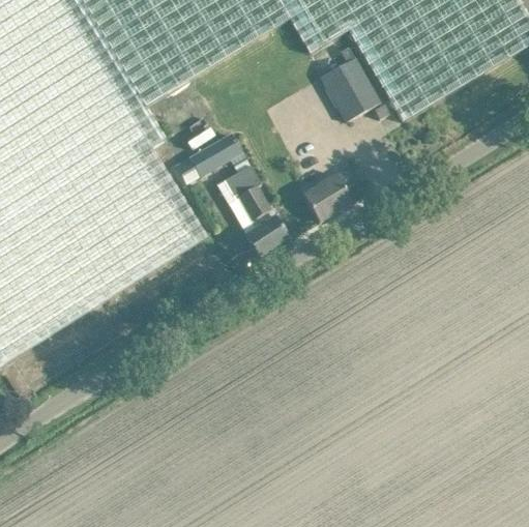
[(0,0),(0,367),(207,237),(151,147),(165,139),(144,105),(290,18),(311,53),(349,30),(404,120),(528,45),(528,17),(519,0),(0,0)]
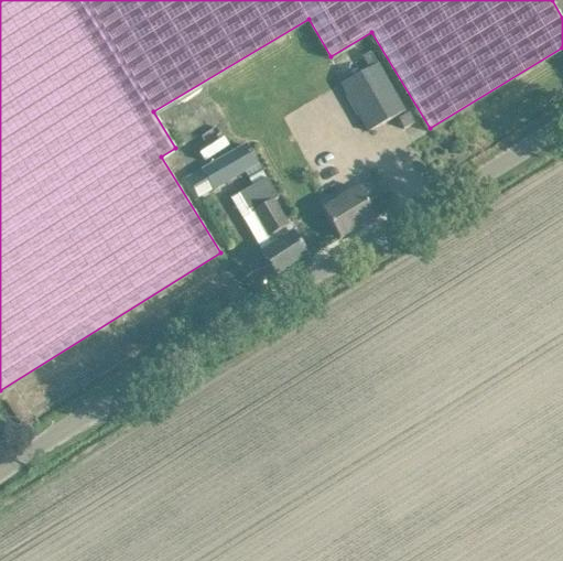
[(343,81),(369,129),(404,110),(372,50),(365,54),(371,65),(343,81)]
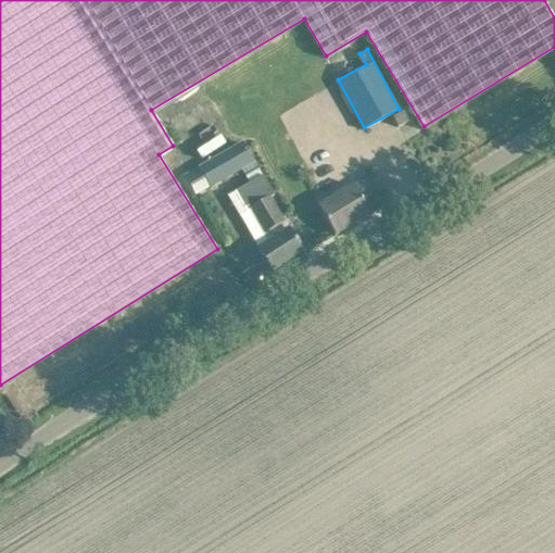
[(403,110),(393,115),(399,125),(408,120),(403,110)]
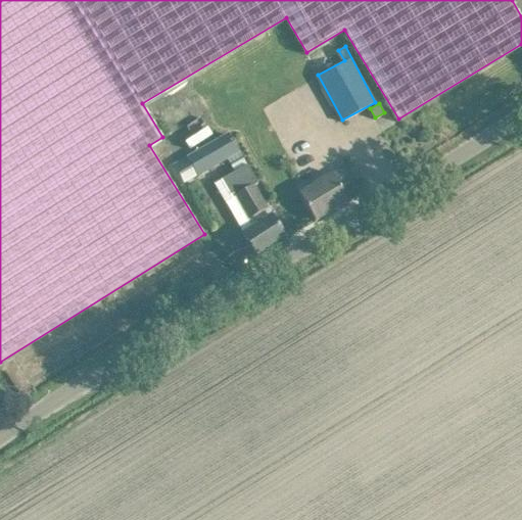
[(176,171),(182,182),(238,150),(229,132),(172,164),(176,171)]
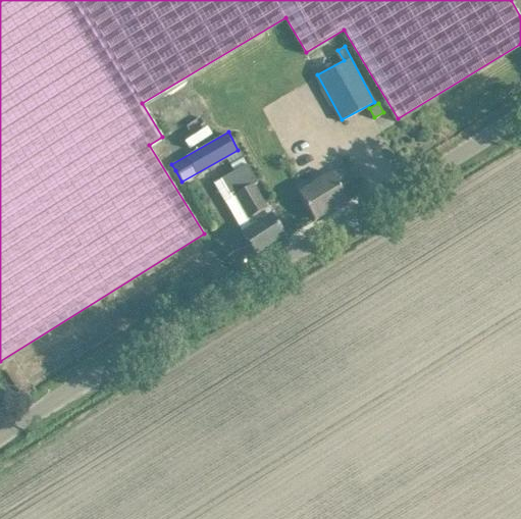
[(358,175),(350,161),(331,171),(299,191),(314,219),(348,200),(340,186),(358,175)]
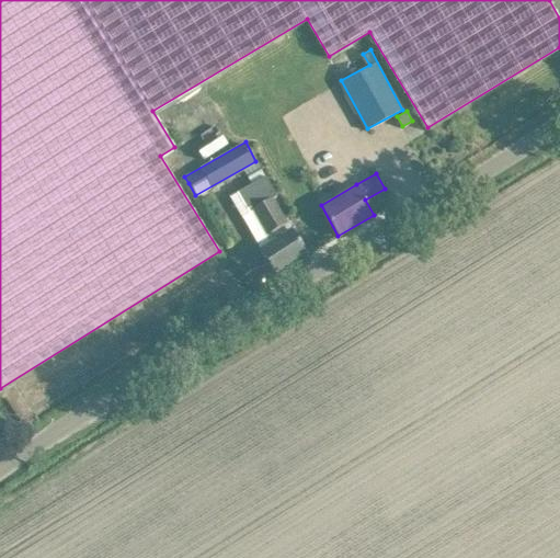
[(263,198),(260,201),(261,203),(252,207),(253,208),(241,215),(255,240),(270,232),(274,240),(261,248),(276,272),(306,252),(290,229),(288,230),(285,224),(286,221),(272,196),(264,201),(263,198)]
